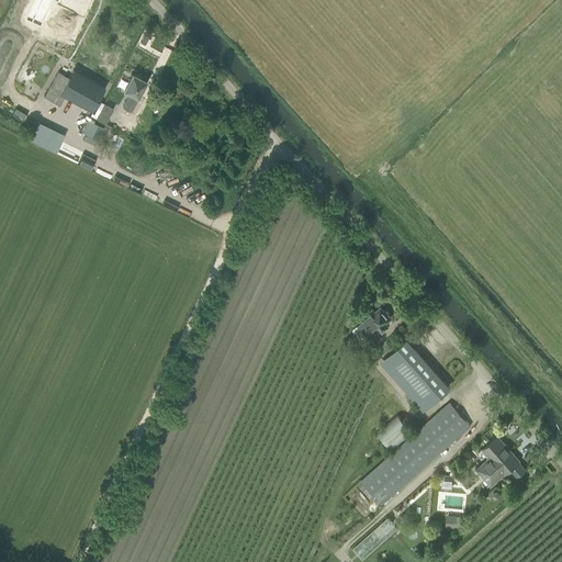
[(81,0),(42,0),(31,24),(41,29),(53,1),(75,12),(71,20),(78,23),(82,15),(83,15),(87,9),(88,9),(89,7),(86,6),(87,2),(81,0)]
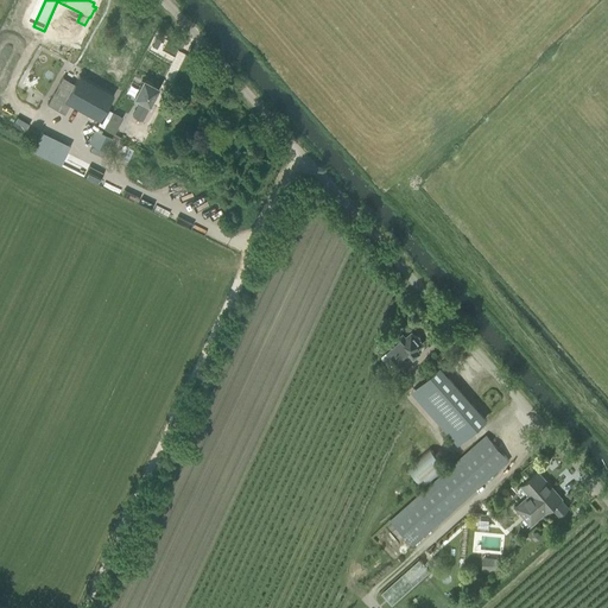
[(157,36),(152,46),(157,49),(163,39),(157,36)]
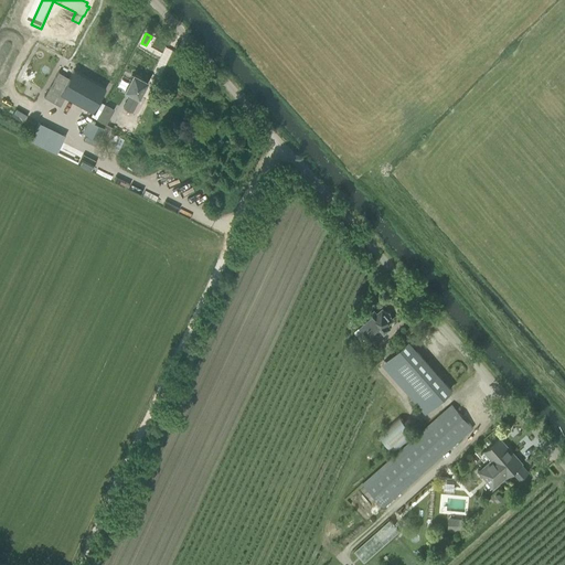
[(59,72),(44,97),(60,106),(65,97),(93,113),(106,88),(74,70),(68,78),(59,72)]
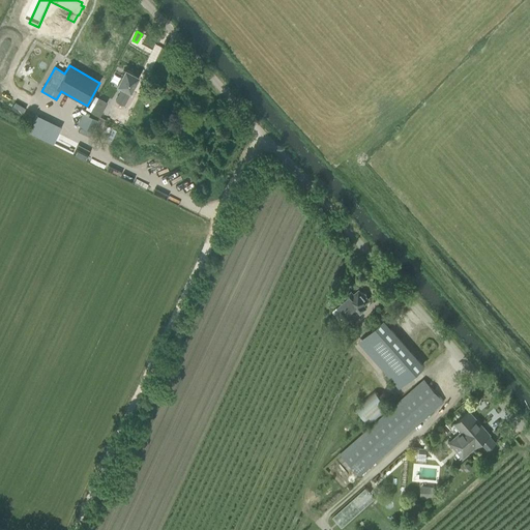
[(116,100),(123,105),(139,76),(125,69),(117,85),(122,88),(116,100)]
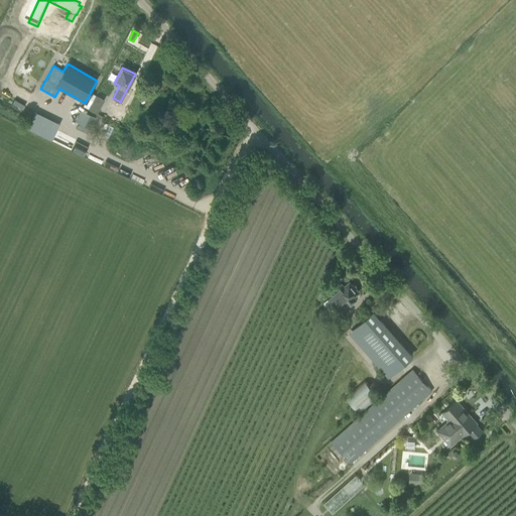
[(75,108),(71,120),(91,127),(95,115),(75,108)]
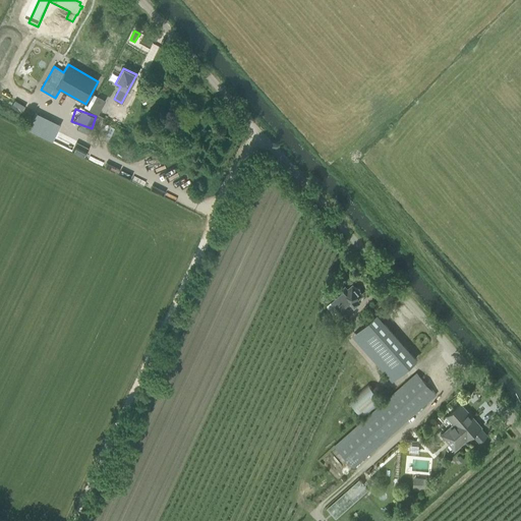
[(354,287),(352,286),(347,290),(345,287),(331,299),(332,301),(327,304),(327,307),(333,313),(335,313),(340,309),(340,310),(348,302),(352,307),(358,302),(355,299),(360,295),(359,294),(358,289),(354,287)]
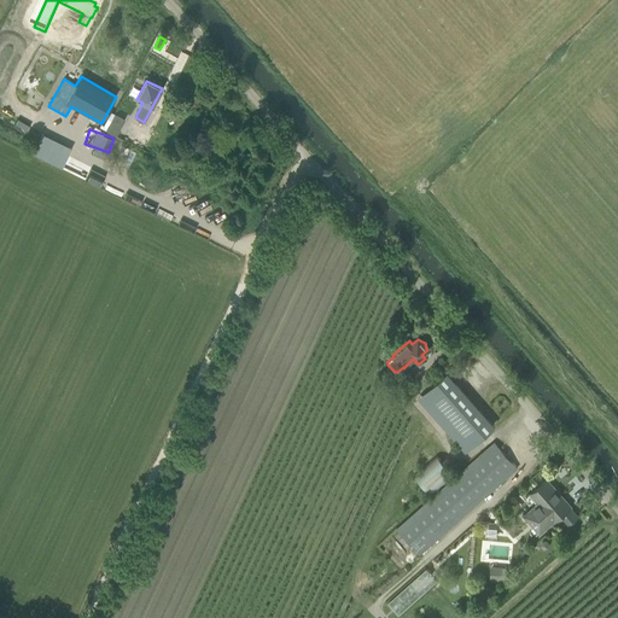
[(425,394),(419,400),(433,414),(432,415),(450,437),(459,429),(466,437),(482,421),(473,413),(442,378),(425,394)]
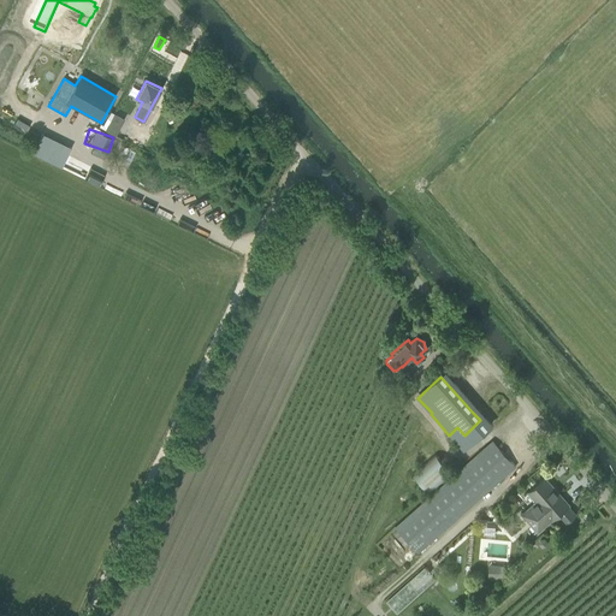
[(499,438),(517,422),(485,386),(467,402),(499,438)]
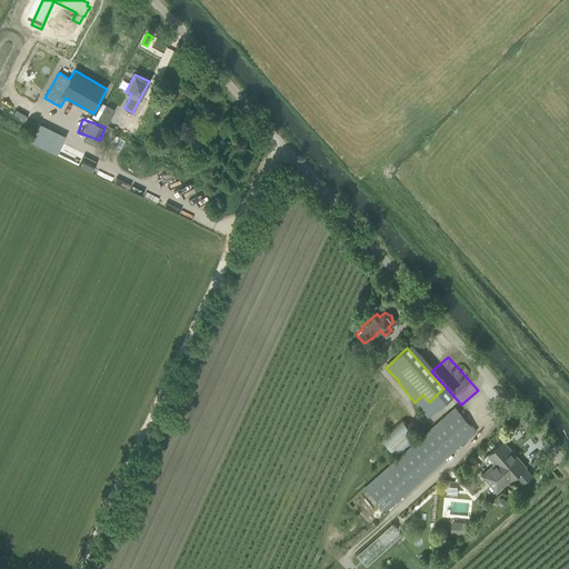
[(366,487),(387,510),(476,431),(455,408),(366,487)]
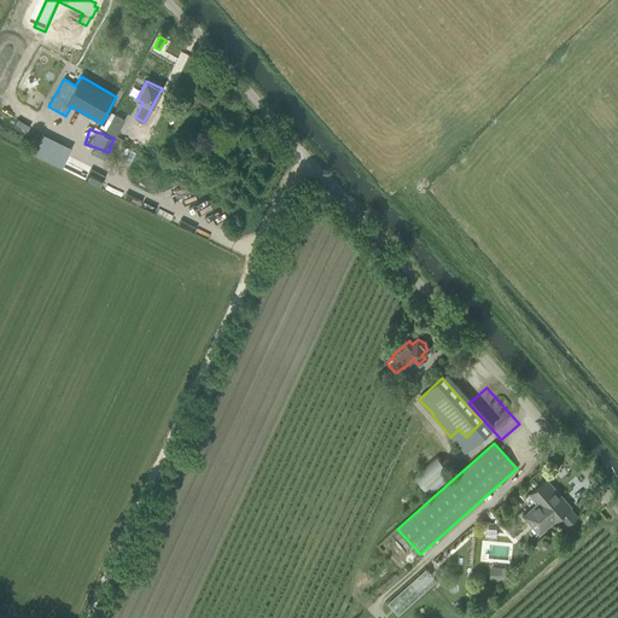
[(437,456),(415,477),(431,495),(454,476),(437,456)]
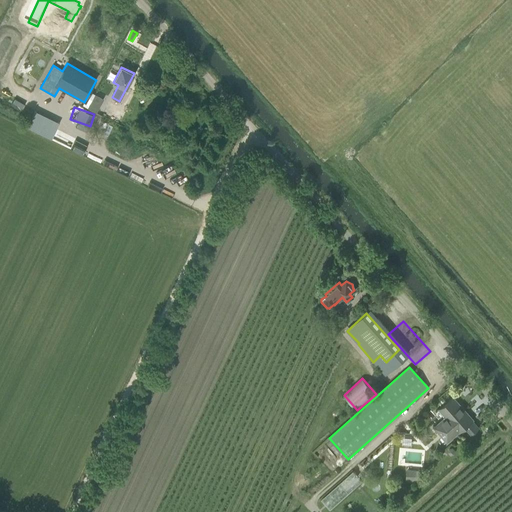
[(461,414),(465,411),(453,397),(439,409),(446,417),(434,427),(447,442),(459,432),(465,427),(471,435),(479,428),(472,421),(473,420),(472,420),(467,414),(464,417),(461,414)]
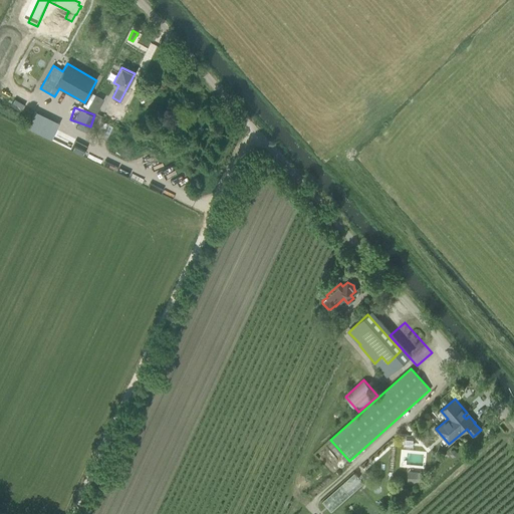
[(421,472),(408,471),(407,482),(421,483),(421,472)]
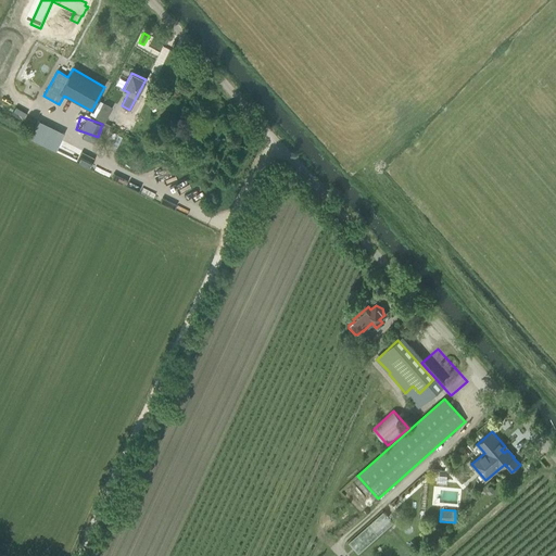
[(384,510),(350,542),(359,553),(395,521),(384,510)]
